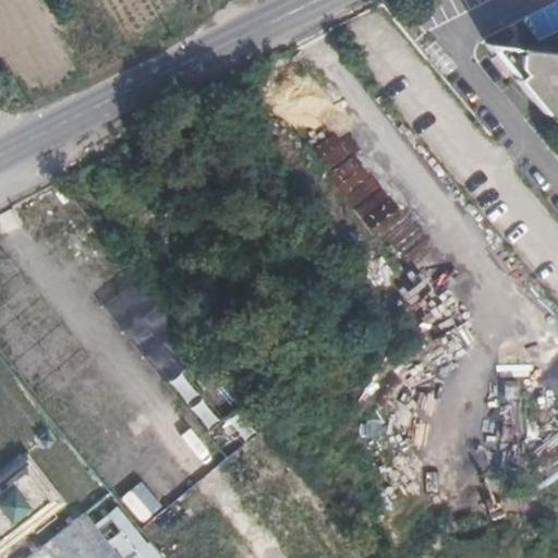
[(549,120),(557,121),(557,51),(519,48),(517,67),(522,73),(514,79),(549,120)]
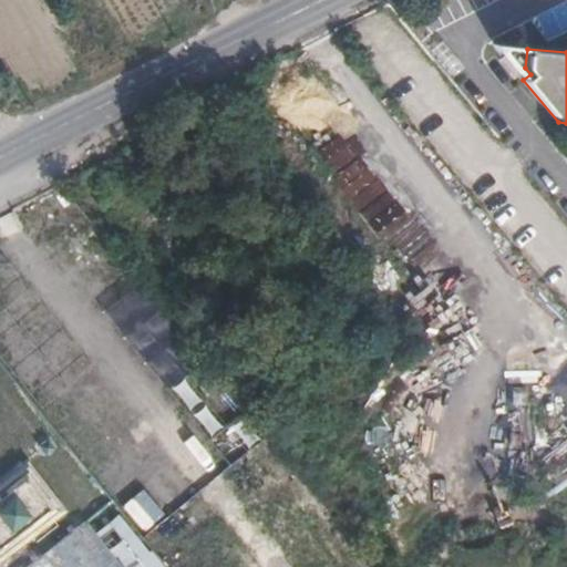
[(312,96),(297,104),(308,129),(325,121),(312,96)]
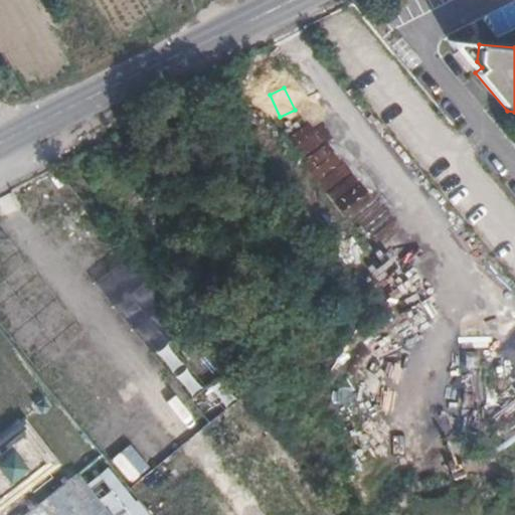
[(291,144),(355,210),(374,192),(310,125),(291,144)]
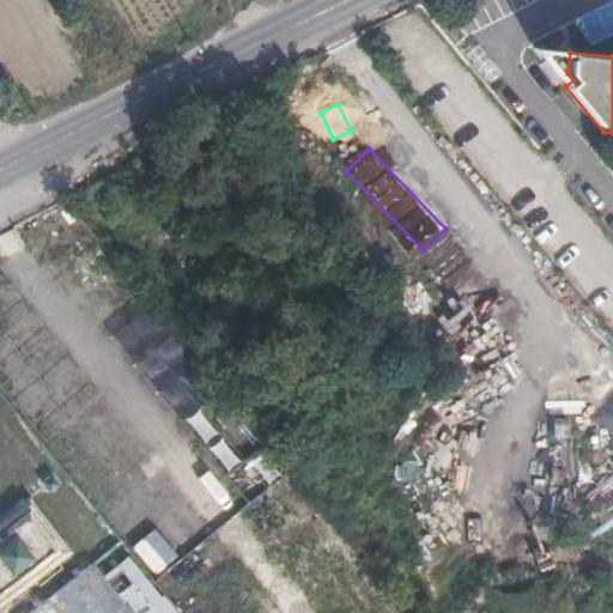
[(91,240),(68,258),(91,286),(114,268),(91,240)]
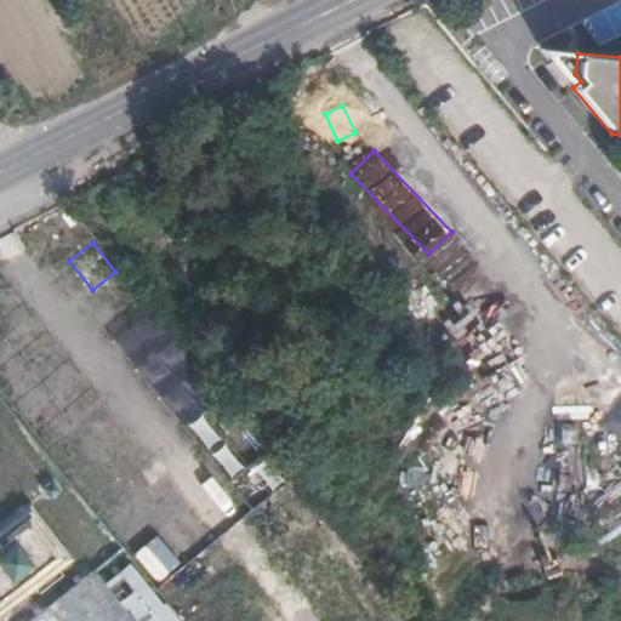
[(265,326),(241,297),(222,314),(246,342),(265,326)]
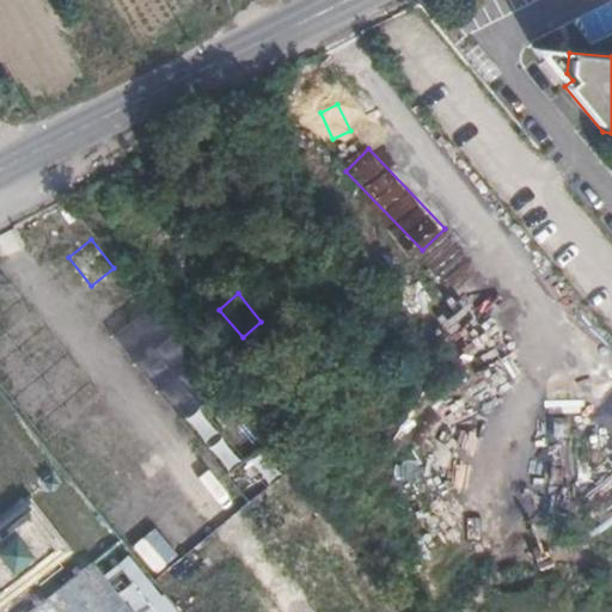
[(91,386),(0,295),(0,328),(6,334),(0,338),(0,374),(20,355),(51,387),(47,392),(66,411),(91,386)]
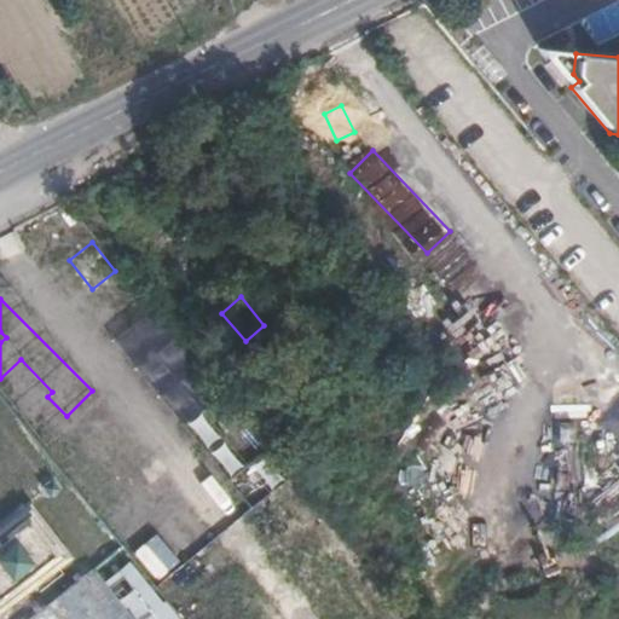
[(149,312),(115,337),(202,456),(209,450),(249,505),(282,481),(261,453),(260,455),(243,432),(225,445),(218,435),(232,426),(149,312)]
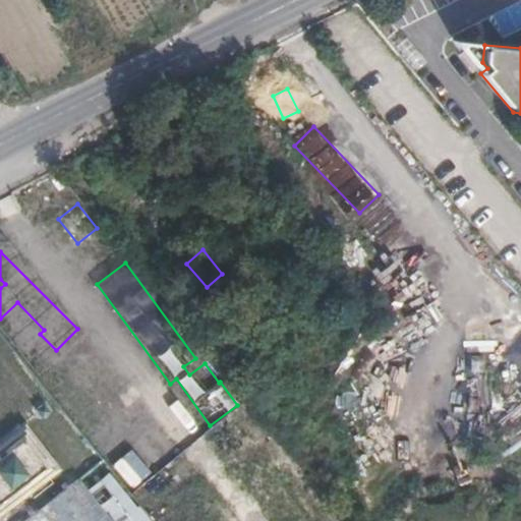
[(188,302),(168,279),(154,290),(174,314),(188,302)]
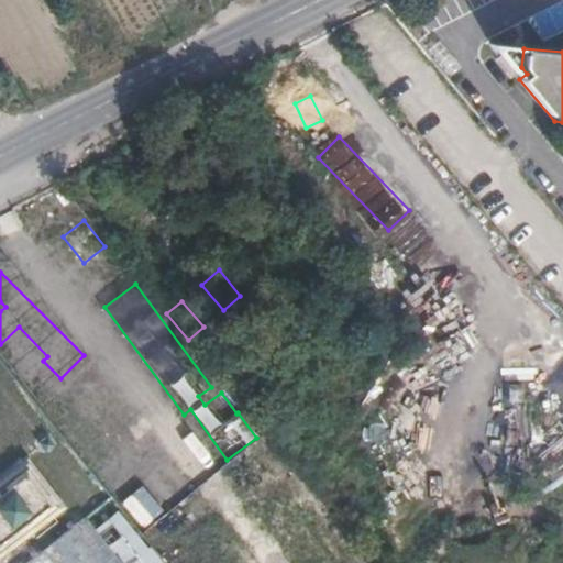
[(24,337),(2,352),(17,374),(39,359),(24,337)]
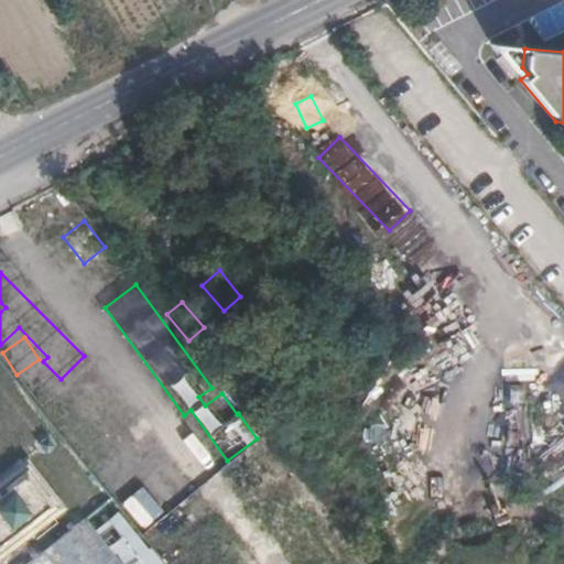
[(23,379),(38,400),(60,386),(45,364),(23,379)]
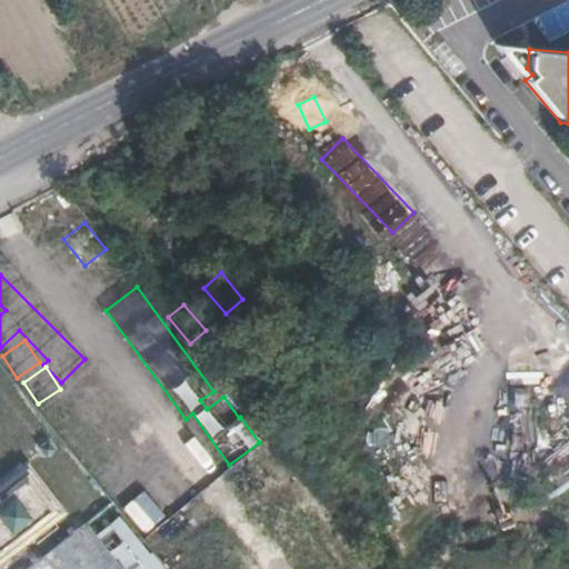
[(87,408),(106,392),(89,371),(69,388),(87,408)]
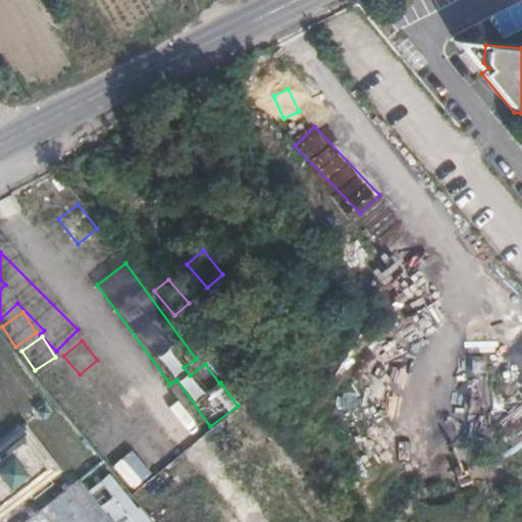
[(62,361),(42,373),(53,393),(73,381),(62,361)]
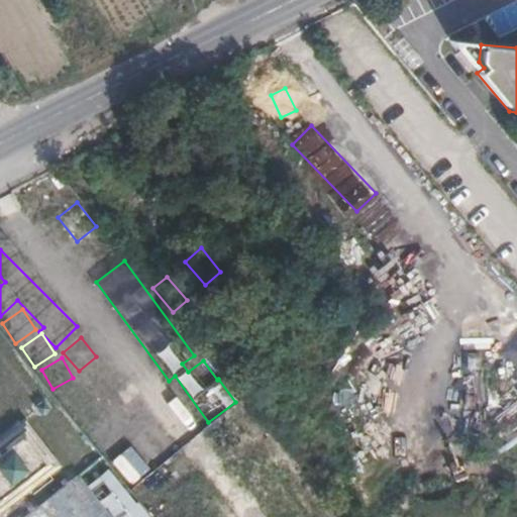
[(95,393),(115,382),(104,362),(84,373),(95,393)]
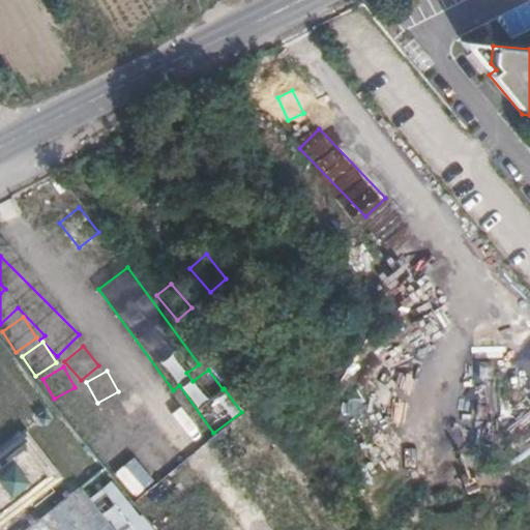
[(74,422),(94,411),(83,390),(62,402),(74,422)]
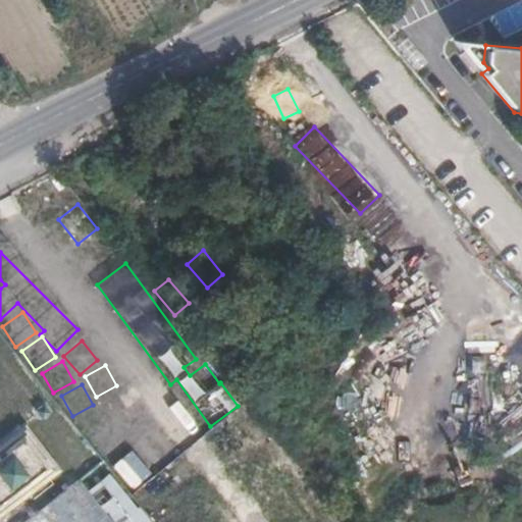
[(103,404),(117,422),(137,407),(121,389),(103,404)]
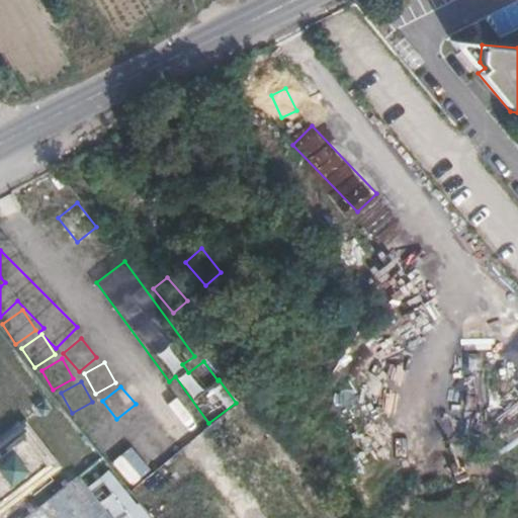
[(97,404),(79,419),(94,438),(112,423),(97,404)]
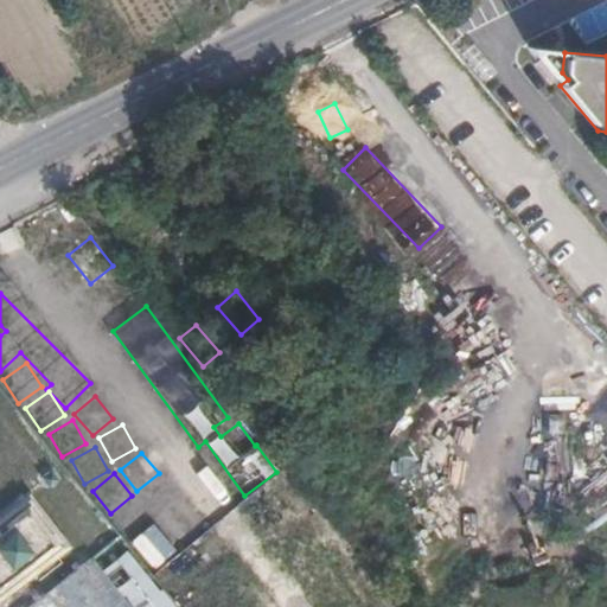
[(164,480),(142,497),(160,518),(181,502),(164,480)]
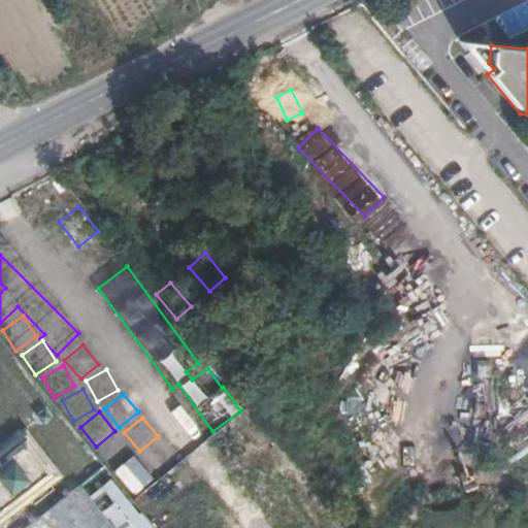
[(26,430),(5,446),(12,454),(25,444),(47,473),(36,482),(43,491),(62,476),(26,430)]
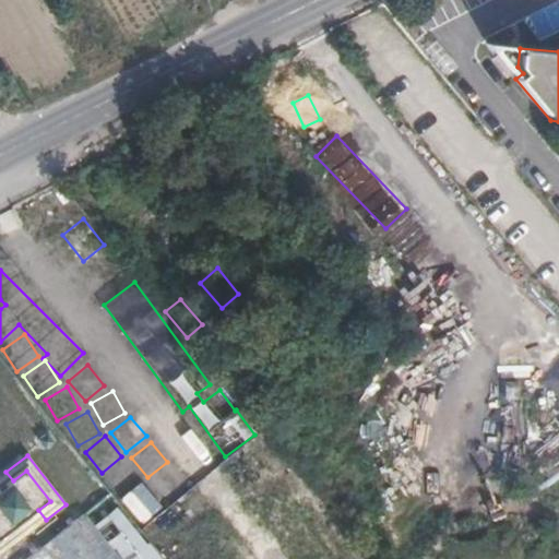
[(121,497),(142,484),(128,463),(107,476),(121,497)]
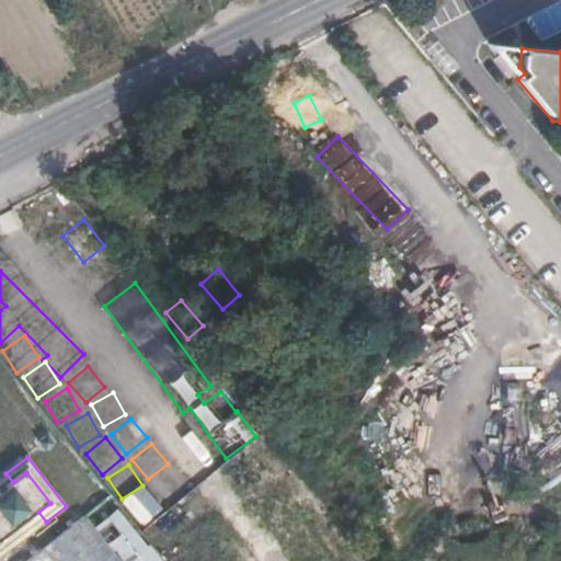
[(152,484),(168,505),(189,490),(173,469),(152,484)]
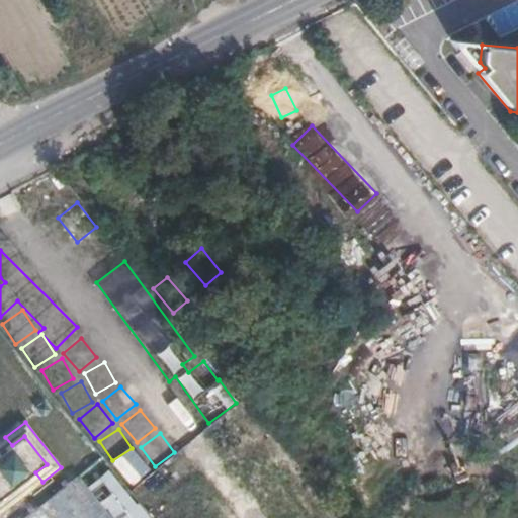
[(24,436),(12,445),(0,454),(0,500),(35,472),(47,464),(24,436)]
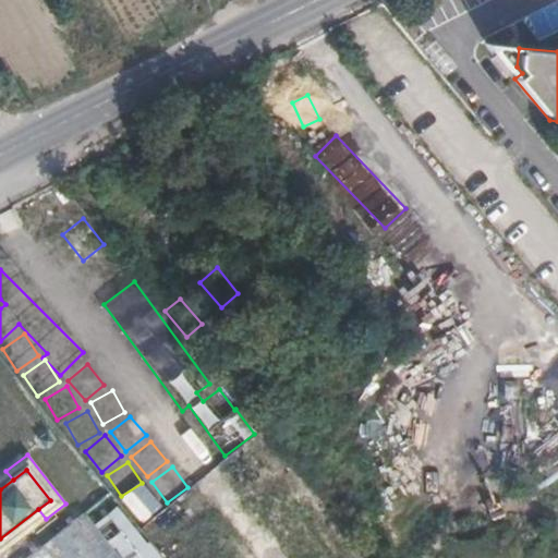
[(5,471),(0,474),(0,554),(46,519),(38,509),(0,538),(0,489),(13,480),(5,471)]
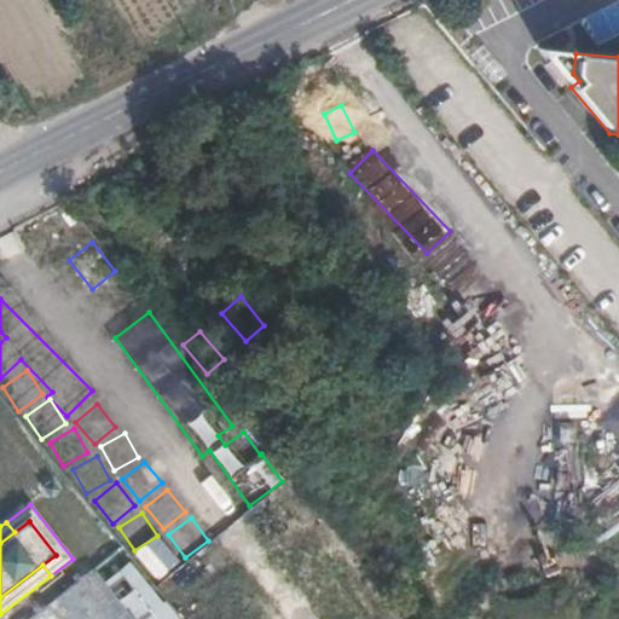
[(158,580),(180,565),(162,539),(140,556),(158,580)]
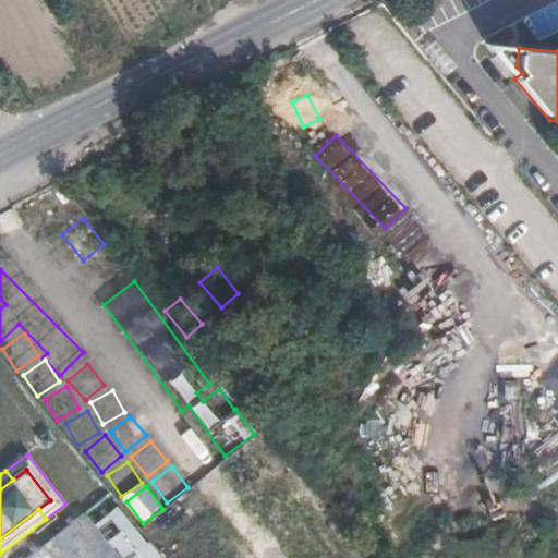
[(156,557),(106,496),(28,557),(156,557)]
